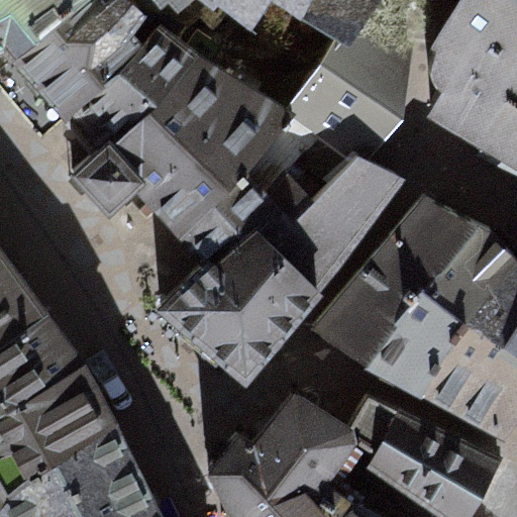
[(108,0),(105,4),(101,0),(86,0),(12,63),(0,72),(0,88),(36,137),(64,115),(102,87),(121,72),(142,45),(132,34),(145,17),(129,0),(108,0)]
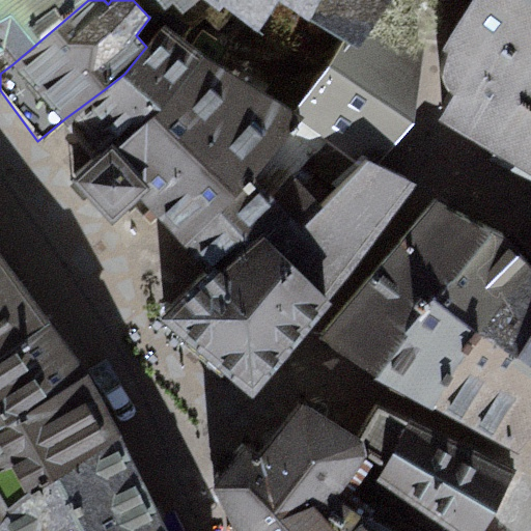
[(0,0),(0,53),(2,52),(12,64),(88,0),(0,0)]
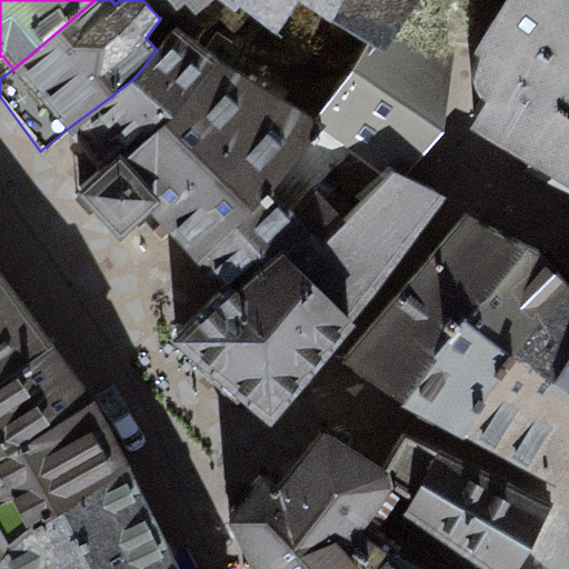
[(297,0),(299,0),(381,47),(418,0),(168,0),(176,9),(185,3),(196,15),(212,0),(219,0),(239,13),(243,7),(278,31),(297,0)]
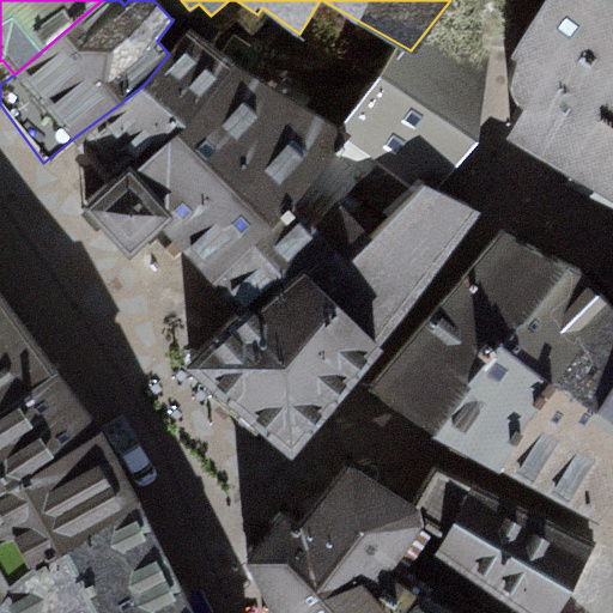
[(484,0),(434,0),(398,47),(339,126),(349,133),(426,186),(473,144),(496,7),(484,0)]
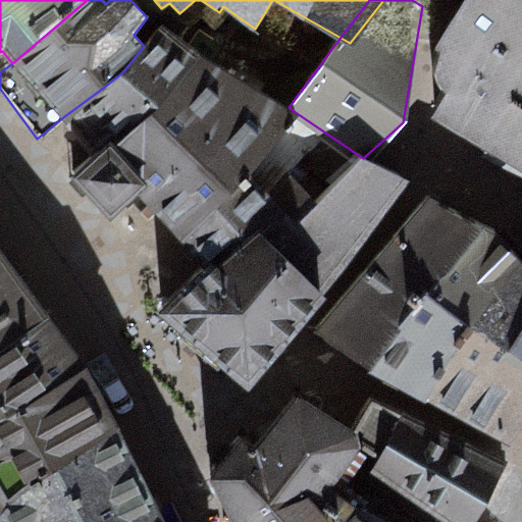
[(521,0),(464,0),(434,47),(439,50),(435,65),(435,82),(445,93),(431,119),(521,171),(521,0)]
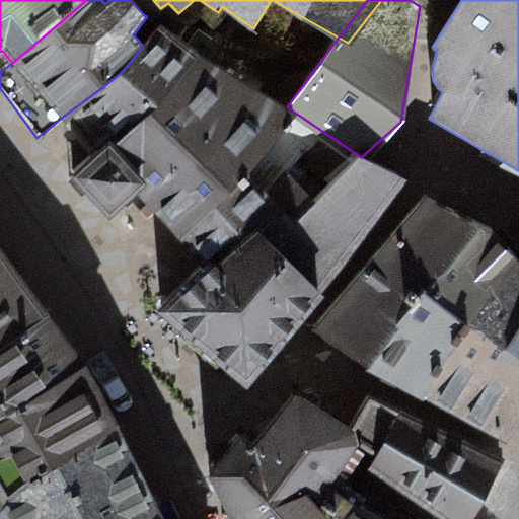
[(287,106),(162,24),(143,46),(122,72),(102,87),(64,116),(95,148),(71,173),(108,214),(132,195),(203,272),(254,229),(282,210),(249,174),(295,113),(287,106)]
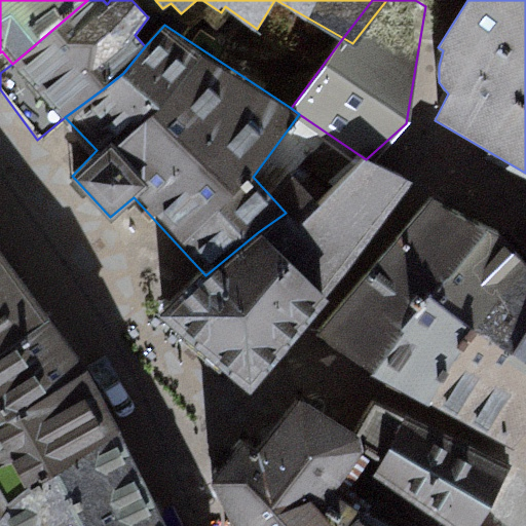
[(412,182),(378,165),(366,159),(299,223),(286,213),(258,232),(327,297),(412,182)]
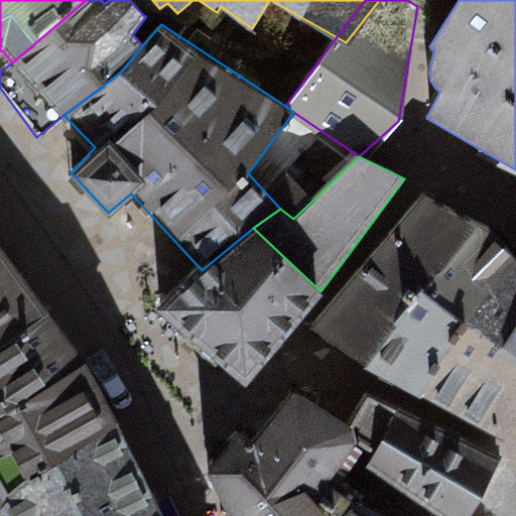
[(515,255),(493,233),(425,192),(314,328),(501,436),(515,418),(515,255)]
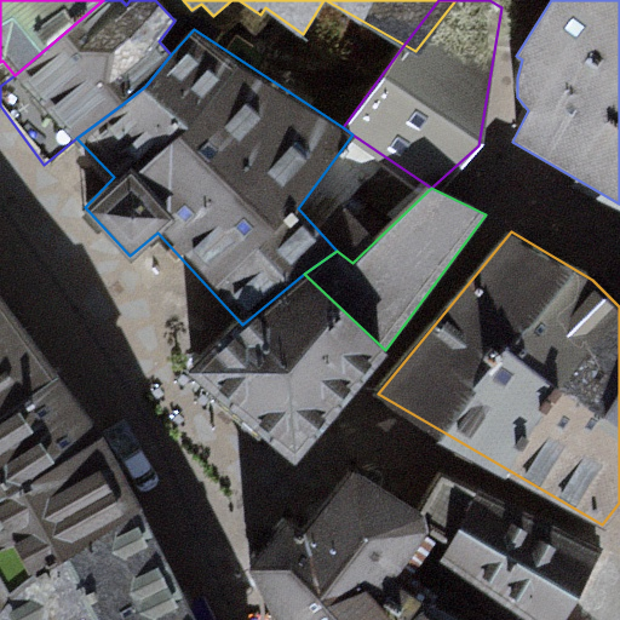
[(242,325),(185,372),(294,463),(385,350),(304,274),(242,325)]
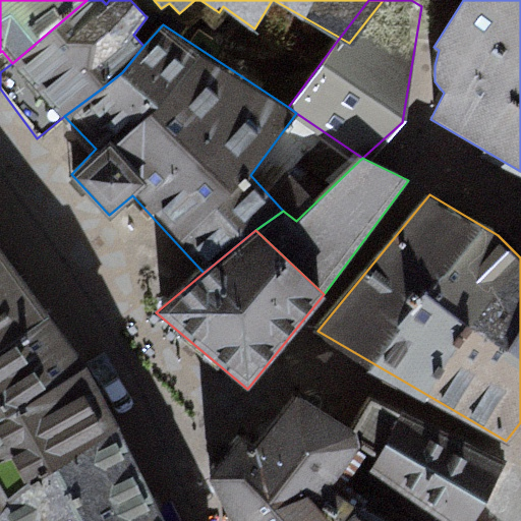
[(0,253),(0,416),(84,361),(0,253)]
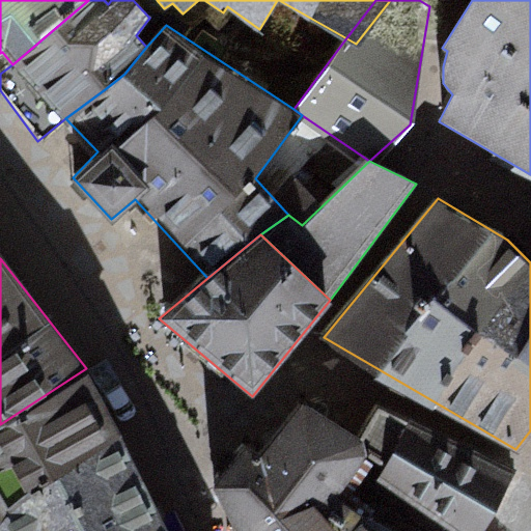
[(168,530),(86,368),(0,424),(0,530),(168,530)]
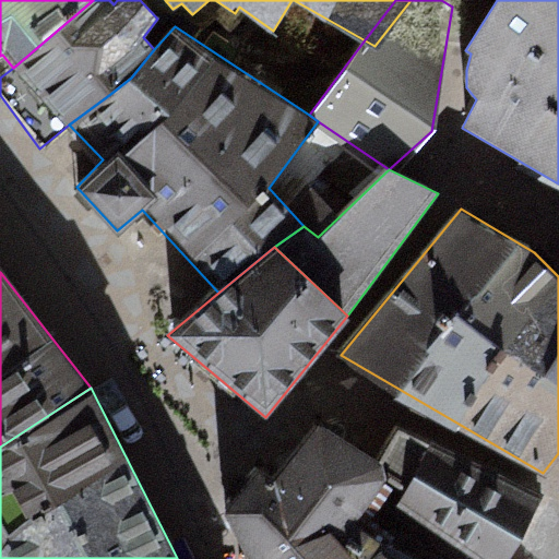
[(406,558),(354,523),(379,494),(380,462),(309,417),(272,477),(258,467),(223,512),(247,558),(406,558)]
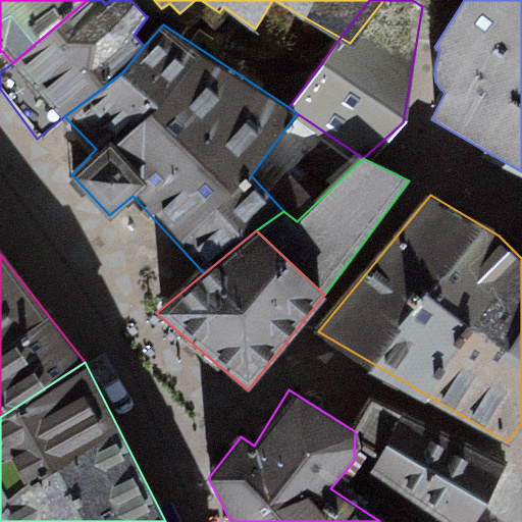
[(354,461),(450,521),(474,521),(506,465),(372,402),(355,431),(354,461)]
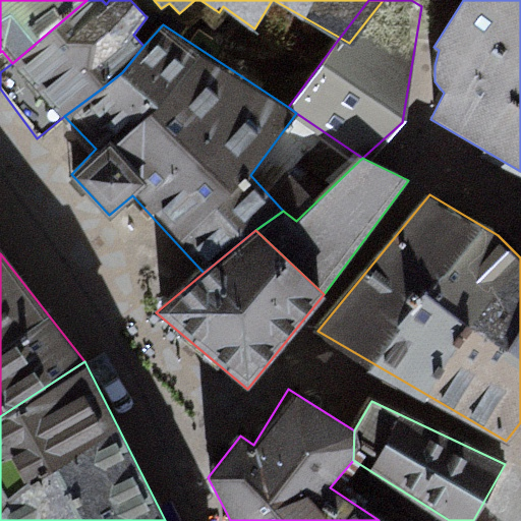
All buildings are outlined.
